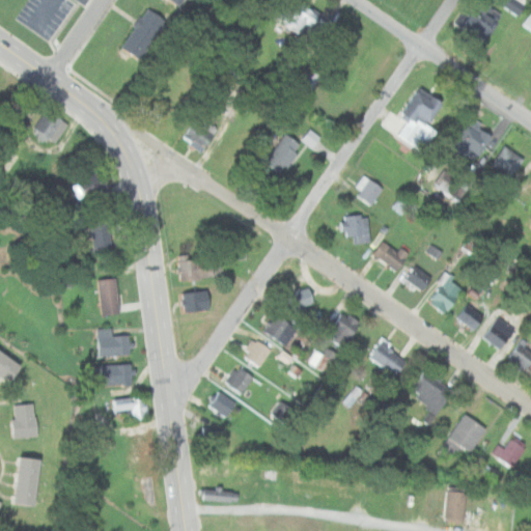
[(323,37),(333,22),(299,0),(287,0),(276,19),(303,36),(309,28),(323,37)]
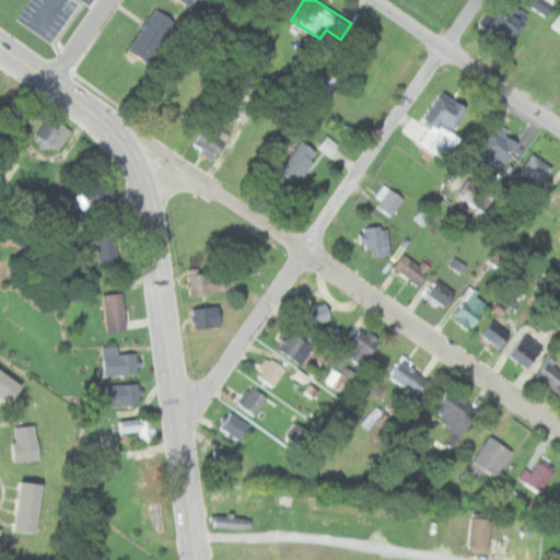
[(502,0),(486,28),(513,44),(529,15),(502,0)]
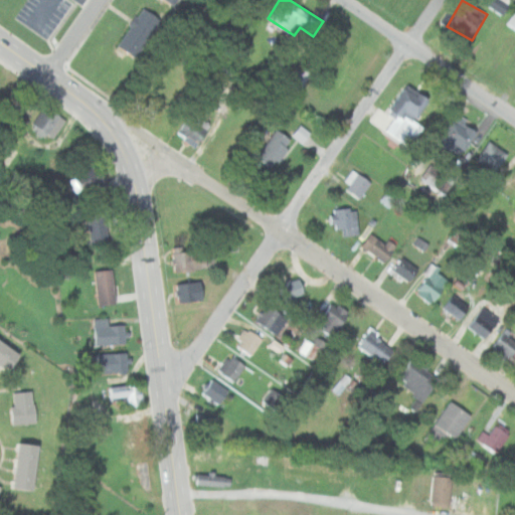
[(514,0),(490,0),(487,6),(505,16),(514,0)]
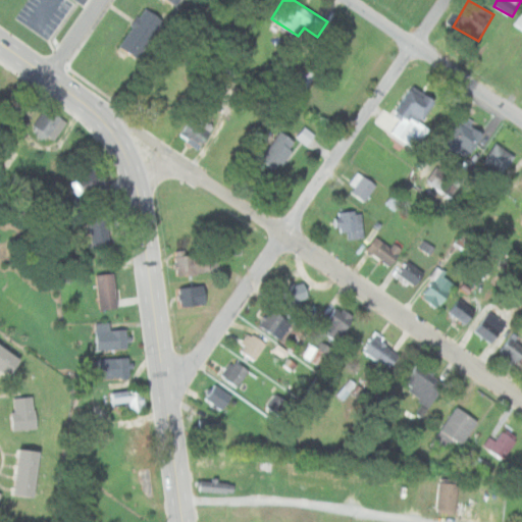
[(138,59),(165,20),(146,7),(119,45),(138,59)]
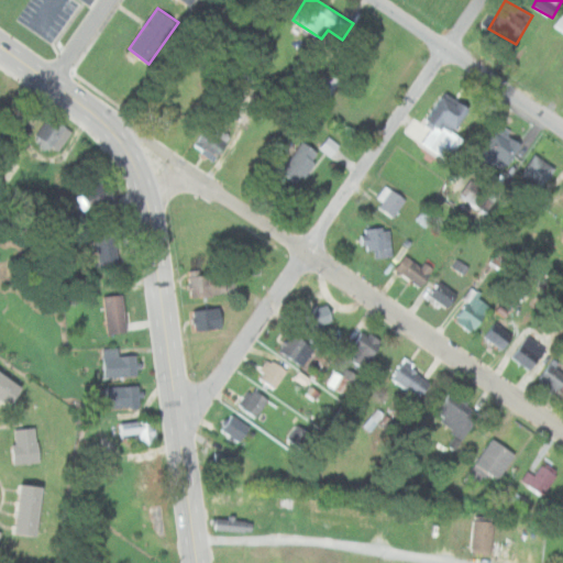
[(562,13),(559,11),(549,26),(562,35),(562,13)]
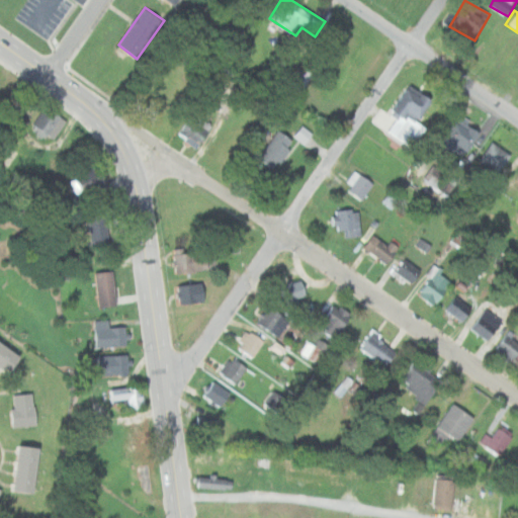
[(295,94),(309,77),(295,67),(282,84),(295,94)]
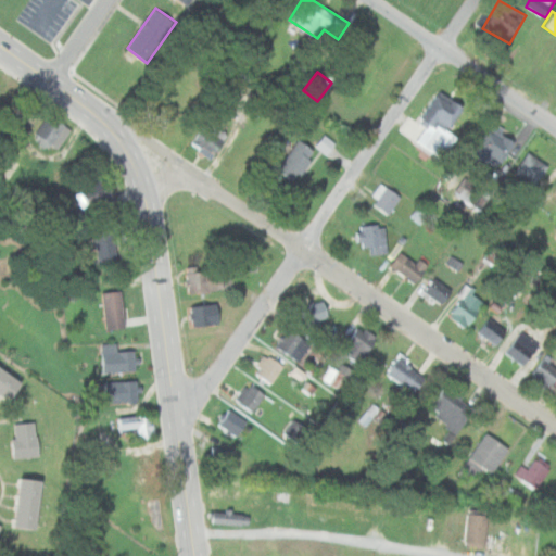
[(453,109),(429,93),(412,122),(419,126),(413,137),(436,151),(447,133),(441,128),(453,109)]
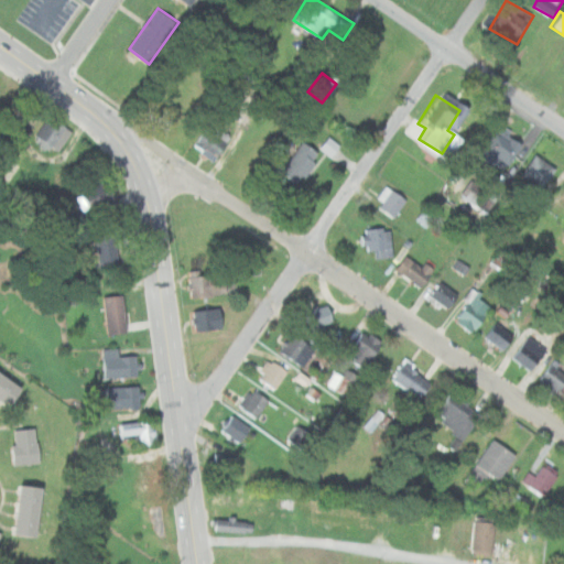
[(33,137),(54,153),(72,131),(50,115),(33,137)]
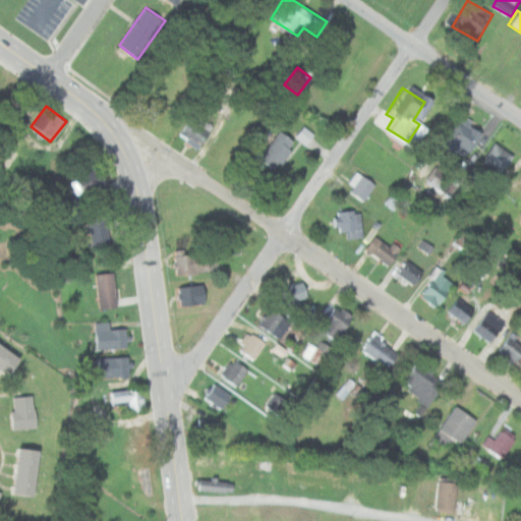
[(461,156),(476,130),(454,116),(432,152),(447,160),(453,151),(461,156)]
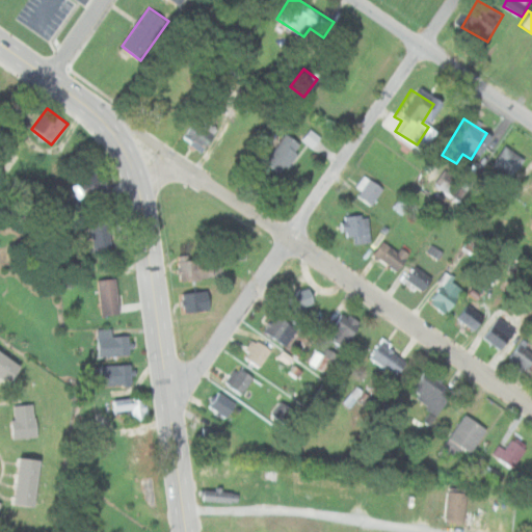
[(202,121),(200,125),(189,120),(179,138),(201,150),(213,127),(202,121)]
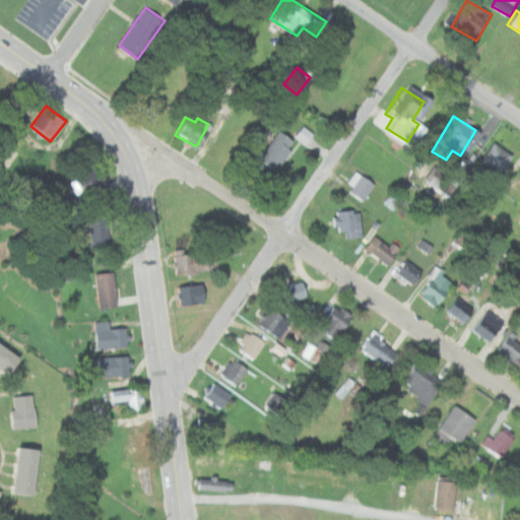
[(291,136),(303,144),(311,132),(300,125),(291,136)]
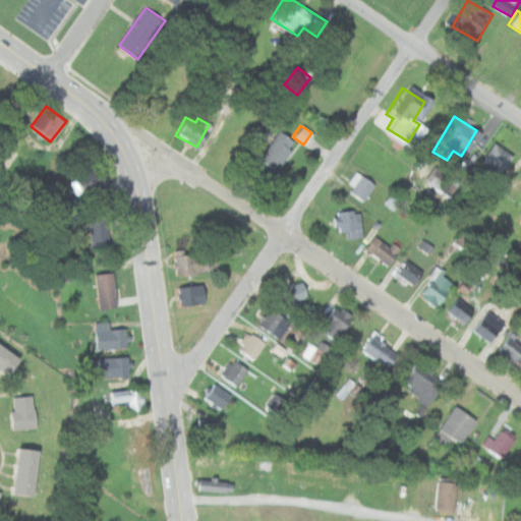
[(292,141),(276,129),(254,159),(272,170),(292,141)]
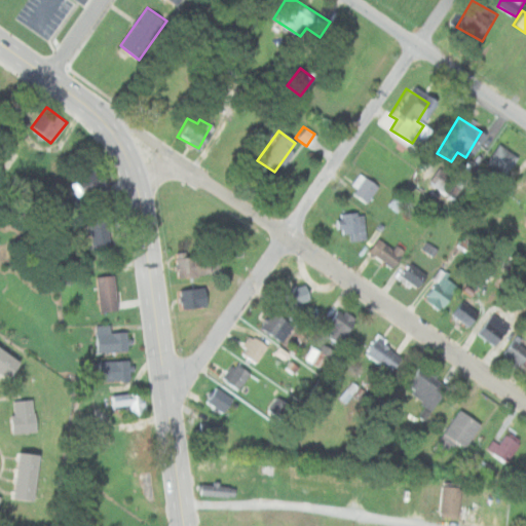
[(514,157),(494,143),(481,162),(499,176),(514,157)]
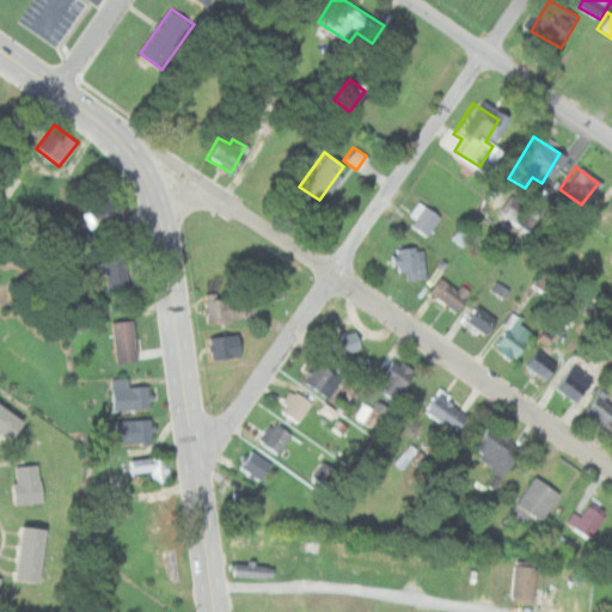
[(92,234),(126,215),(114,194),(80,213),(92,234)]
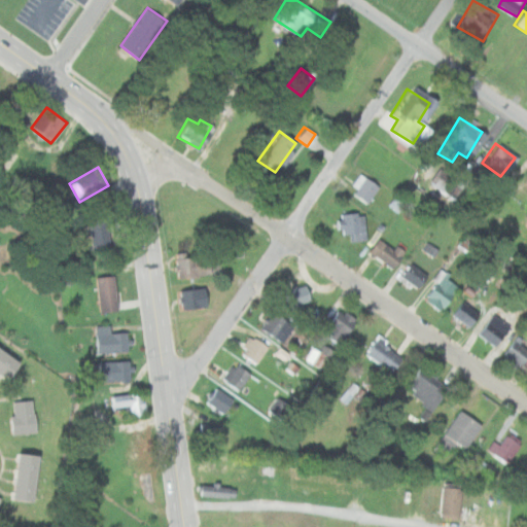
[(348,194),(365,203),(376,184),(357,174),(348,194)]
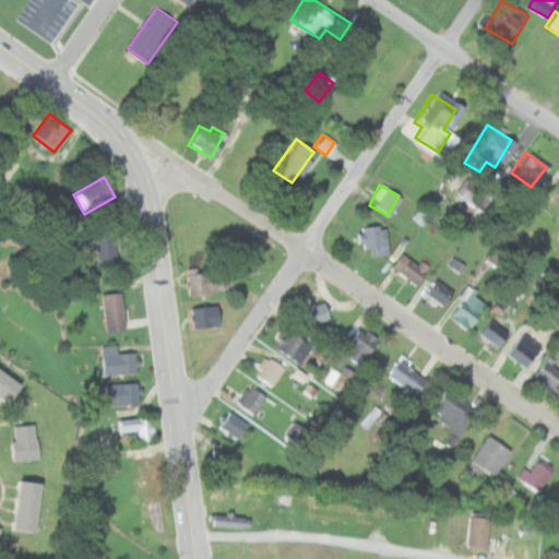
[(370,246),(370,254),(385,254),(385,226),(356,225),(355,246),(370,246)]
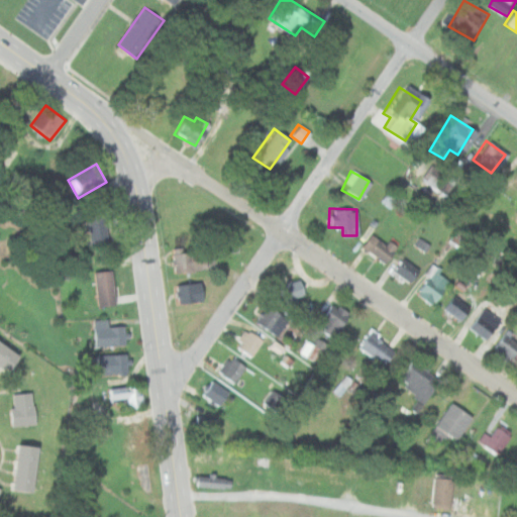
[(109,248),(105,213),(88,214),(92,250),(109,248)]
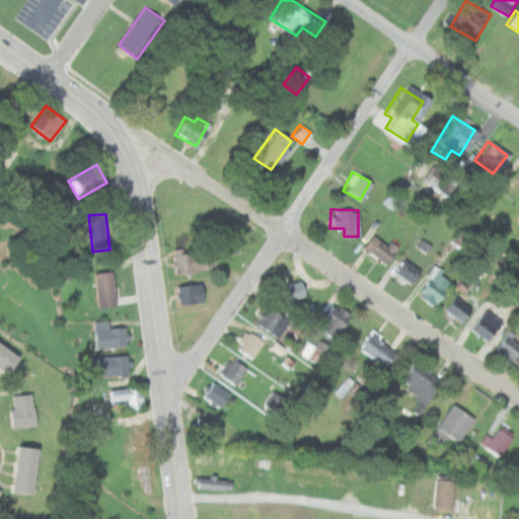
[(394,250),(371,232),(360,247),(383,266),(394,250)]
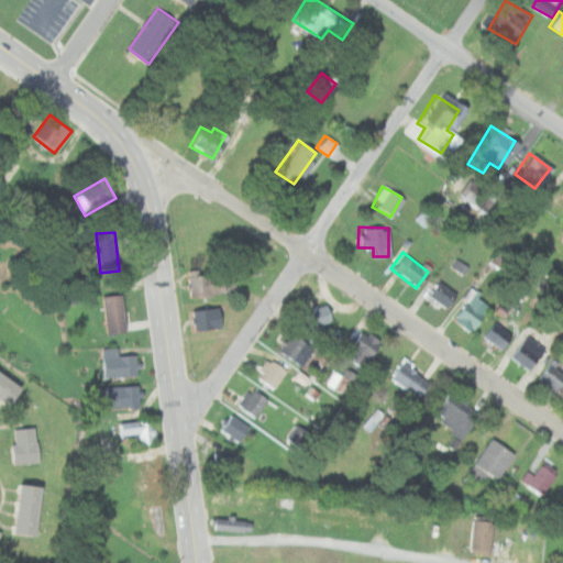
[(189,274),(189,296),(219,296),(219,274),(189,274)]
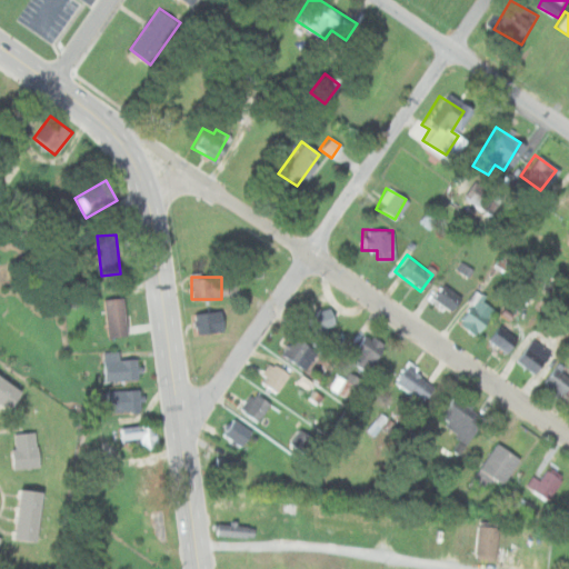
[(429,297),(447,310),(457,296),(440,282),(429,297)]
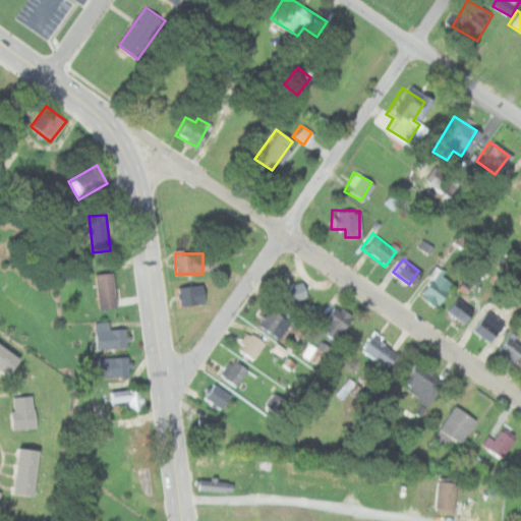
[(452,283),(439,270),(415,292),(428,306),(452,283)]
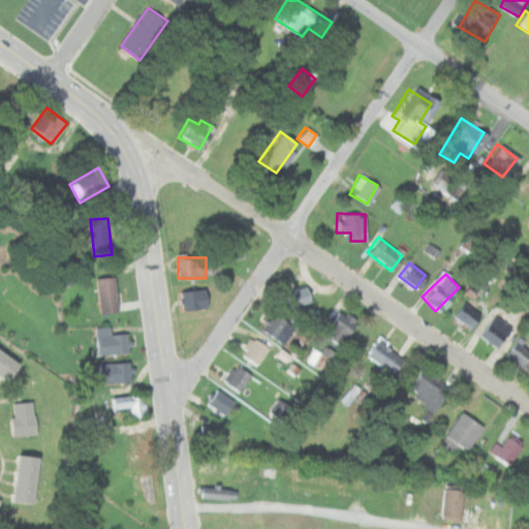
[(117,311),(117,278),(98,278),(98,311),(117,311)]
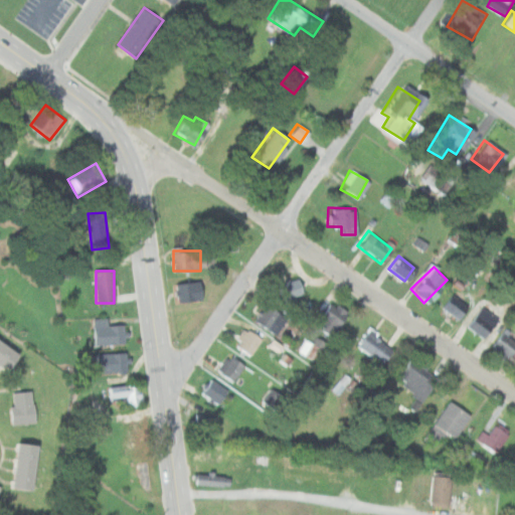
[(279,283),(282,299),(300,295),(296,280),(279,283)]
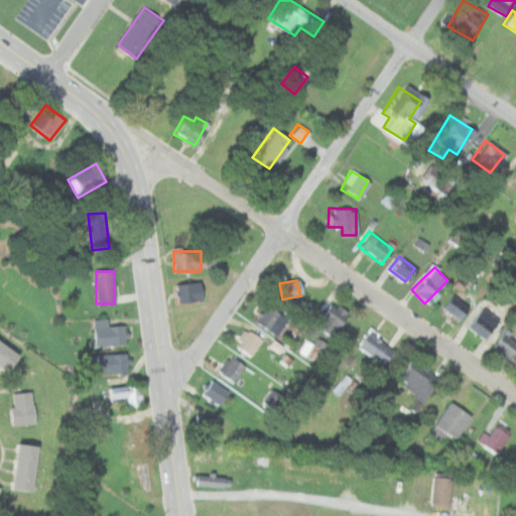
[(176,301),(203,302),(203,283),(176,283),(176,301)]
